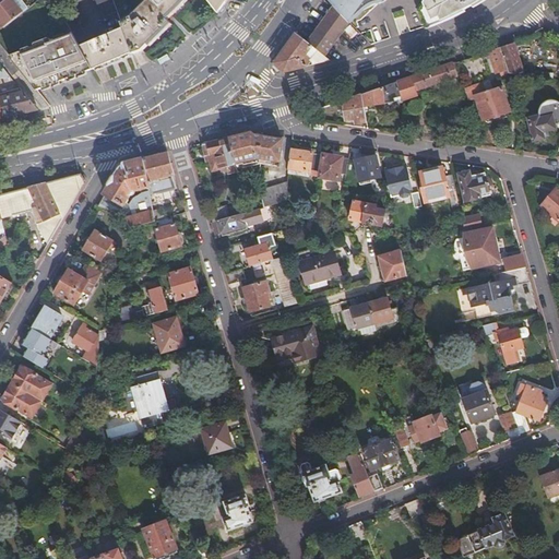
[(12,0),(3,0),(0,2),(0,25),(2,28),(21,14),(22,13),(12,0)]
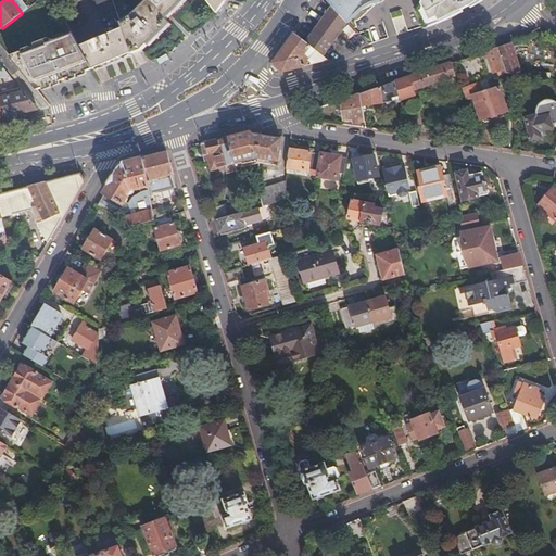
[(148,0),(133,16),(121,20),(123,25),(133,53),(143,49),(171,22),(166,17),(172,11),(176,8),(182,0),(148,0)]
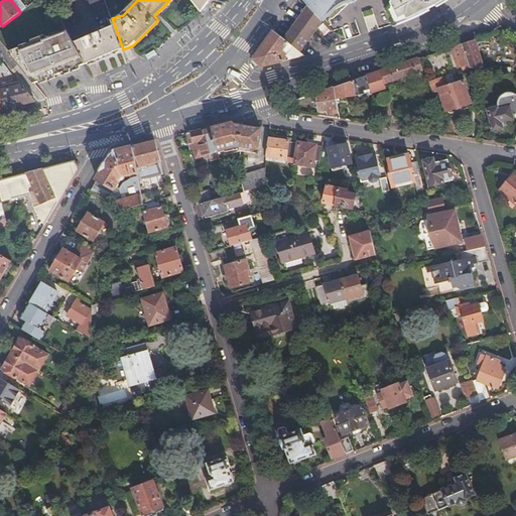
[(191,0),(195,2),(201,10),(208,0),(191,0)]
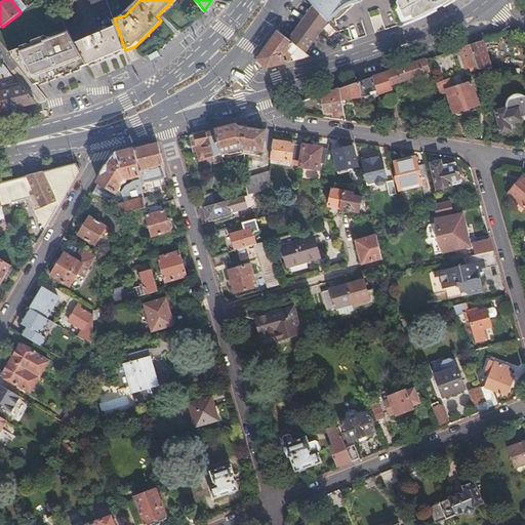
[(306,0),(311,4),(328,18),(344,7),(351,4),(360,1),(360,0),(306,0)]
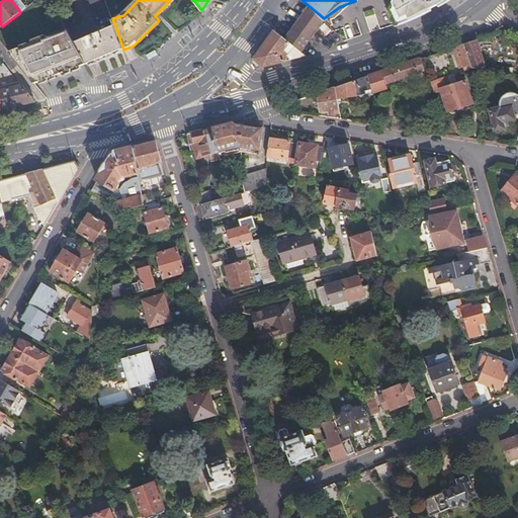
[(339,7),(324,18),(346,38),(373,29),(368,14),(376,12),(381,26),(395,22),(389,10),(393,0),(355,0),(355,1),(346,4),(339,7)]
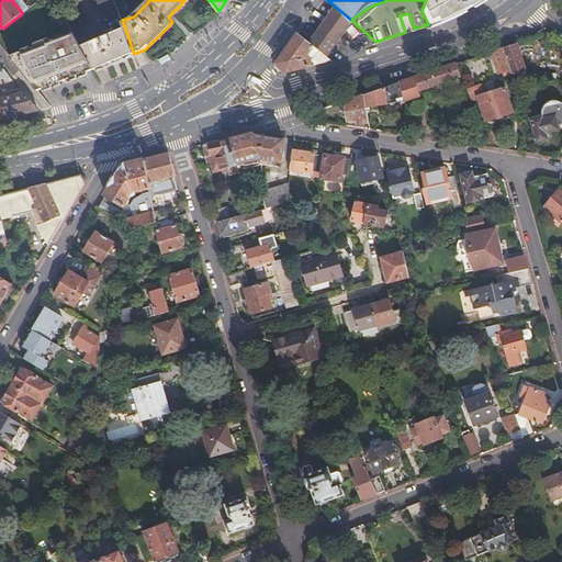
[(427,0),(423,10),(428,24),(439,21),(450,17),(461,11),(482,1),(483,0),(427,0)]
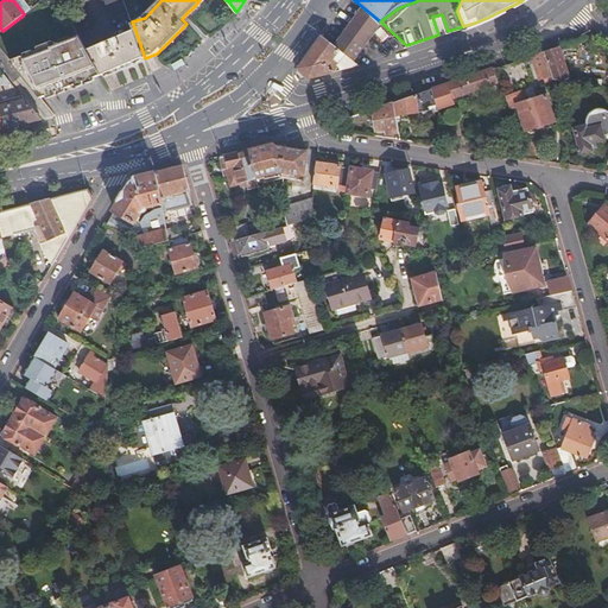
[(344,54),(352,59),(380,21),(360,5),(331,43),(344,54)]
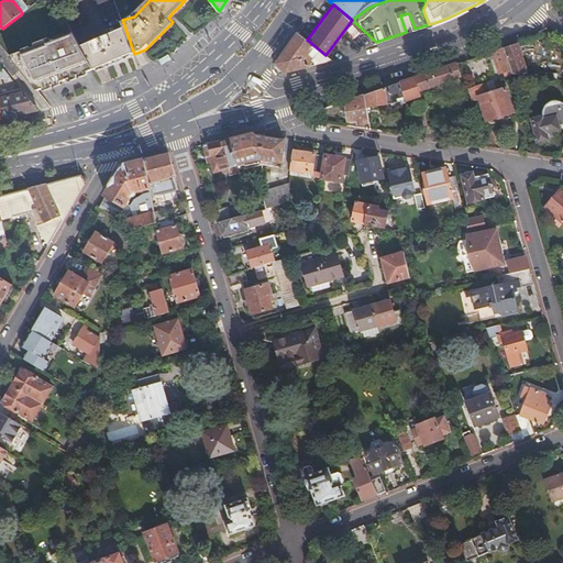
[(124,25),(79,44),(92,69),(134,54),(124,25)]
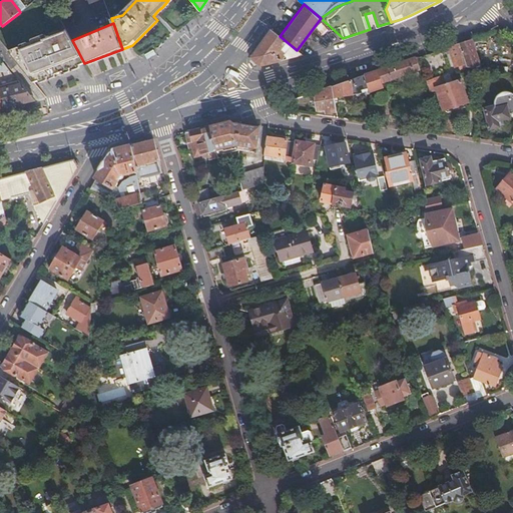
[(272,29),(251,57),(261,66),(282,60),(291,45),(280,36),(272,29)]
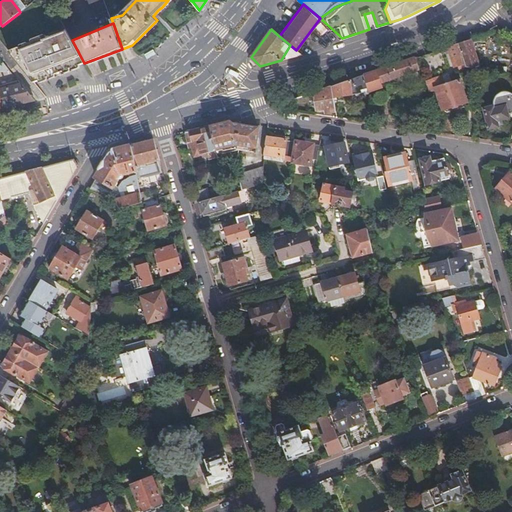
[(66,30),(41,39),(59,63),(56,66),(58,73),(84,63),(72,40),(66,30)]
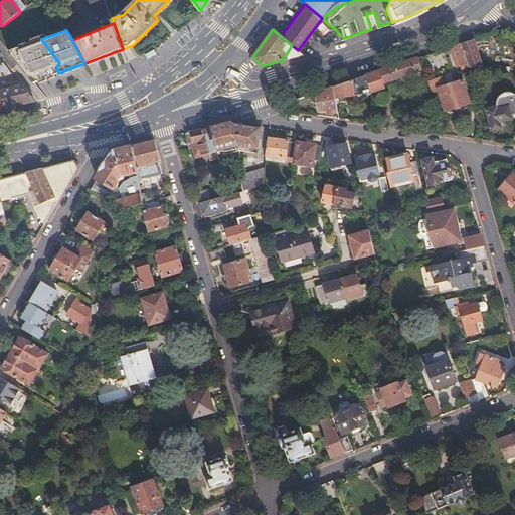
[(474,38),(461,43),(468,66),(491,69),(491,65),(482,63),(474,38)]
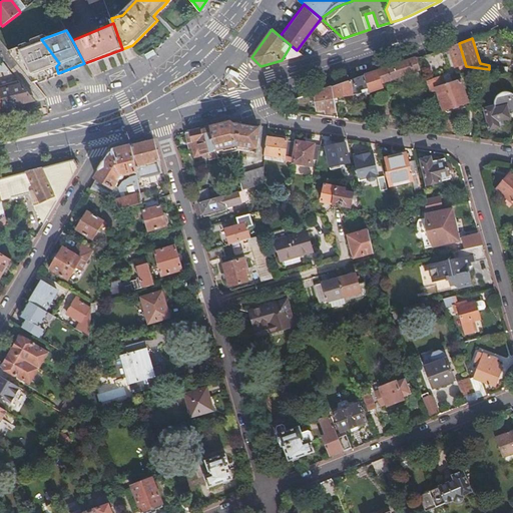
[(59,63),(41,39),(9,51),(33,82),(58,73),(56,66),(59,63)]
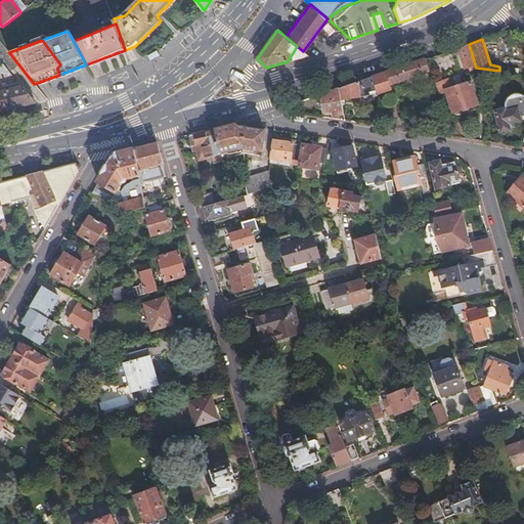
[(463,46),(457,47),(465,68),(469,67),(471,72),(477,71),(476,68),(469,44),(463,46)]
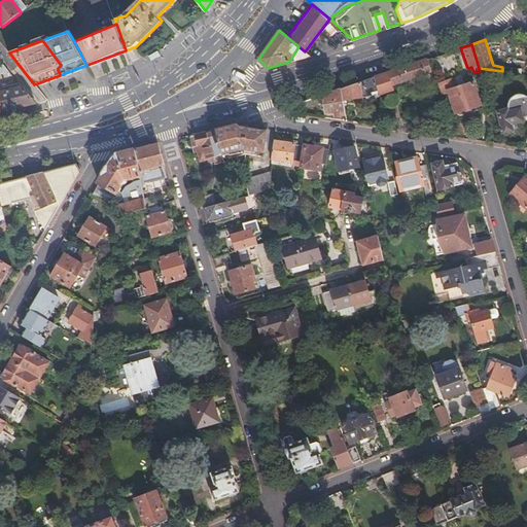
[(428,59),(376,77),(380,91),(394,86),(393,83),(432,71),(428,59)]
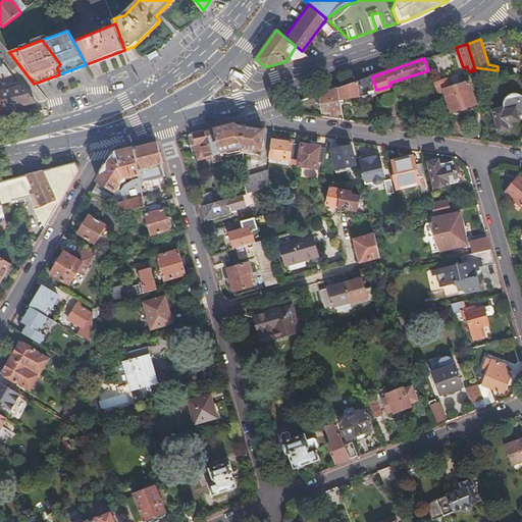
[(0,109),(39,100),(25,83),(21,85),(4,63),(0,64),(0,109)]
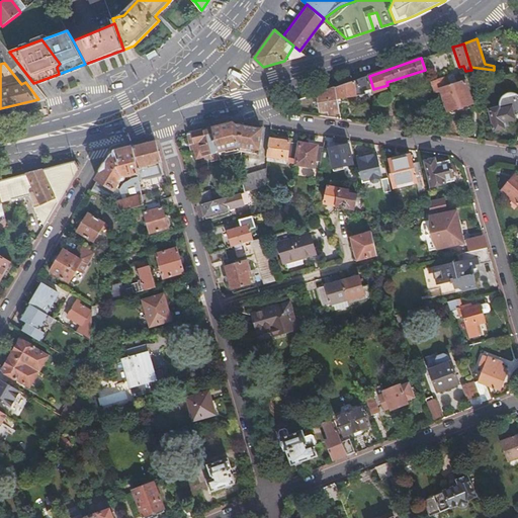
[(454,74),(432,80),(439,100),(444,99),(448,111),(473,103),(464,79),(456,81),(454,74)]
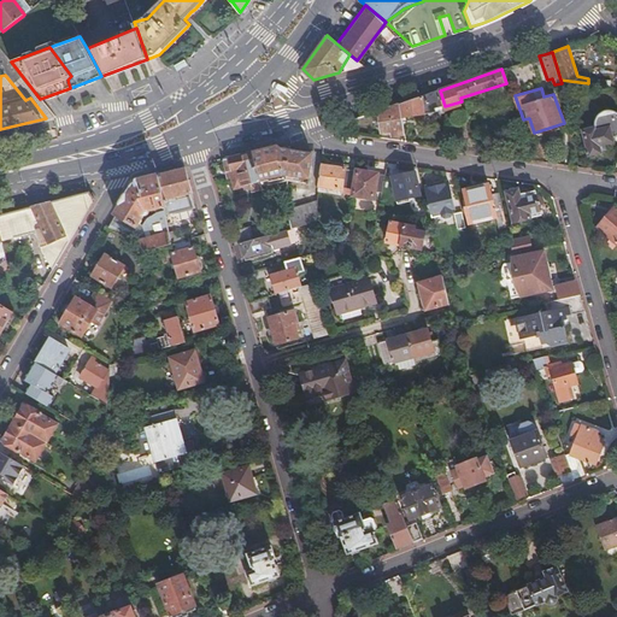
[(440,90),(400,104),(403,125),(407,124),(409,125),(413,124),(415,122),(446,111),(445,106),(440,90)]
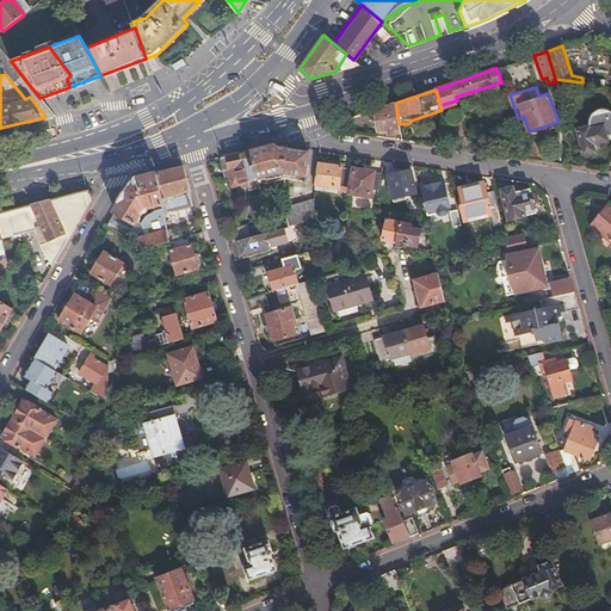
[(396,103),(376,110),(378,133),(387,133),(388,135),(400,134),(399,124),(396,103)]
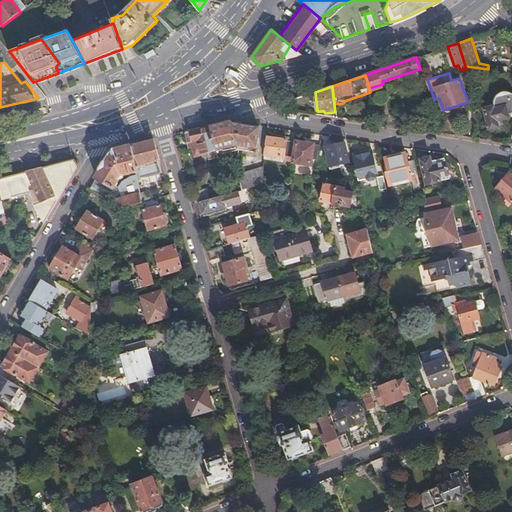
[(482,107),(489,130),(498,127),(496,120),(507,116),(506,113),(508,113),(509,112),(510,112),(511,112),(511,110),(511,90),(510,89),(508,88),(507,88),(505,88),(504,88),(503,88),(501,88),(499,89),(498,89),(497,90),(495,92),(494,93),(494,94),(493,95),(493,96),(492,97),(492,98),(492,99),(492,100),(492,101),(492,102),(492,103),(492,104),(482,107)]
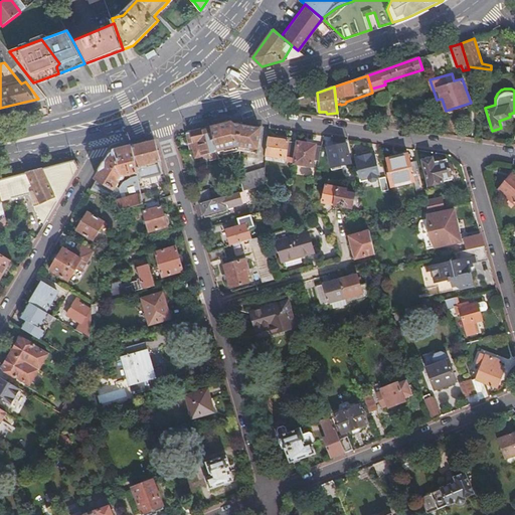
[(229,122),(211,127),(217,150),(237,145),(258,148),(261,127),(233,123),(233,121),(229,122)]
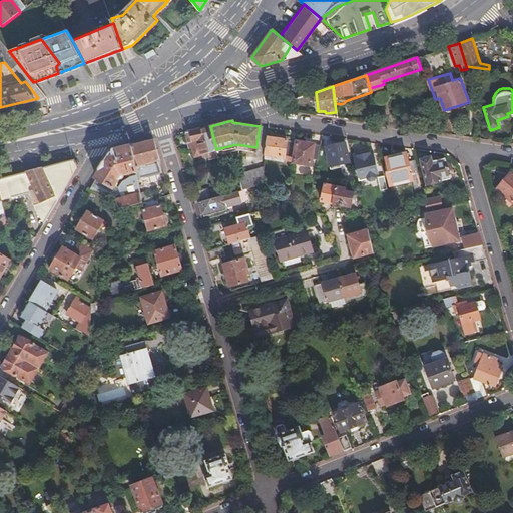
[(210,126),(185,133),(188,143),(191,142),(195,157),(202,155),(203,157),(206,156),(207,159),(218,157),(216,149),(210,126)]
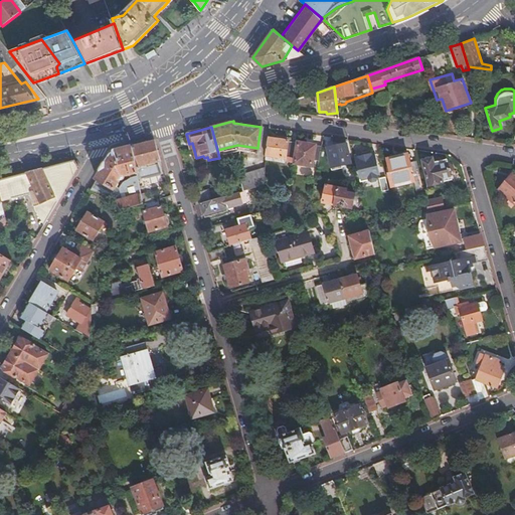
[(269,137),(266,156),(284,160),(294,162),(297,143),(289,142),(289,140),(286,140),(287,137),(280,135),(279,139),(269,137)]
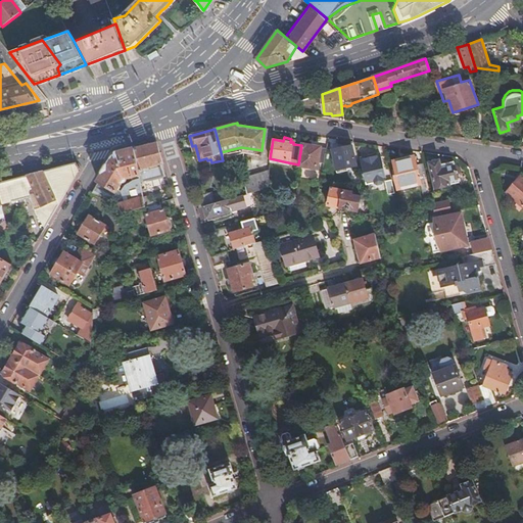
[(139,147),(136,148),(141,174),(140,175),(138,177),(138,179),(138,181),(162,176),(159,163),(162,162),(157,143),(139,147)]
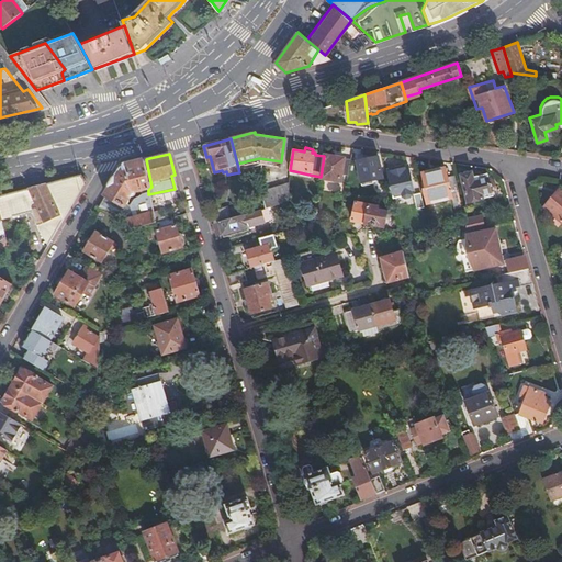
[(324,156),(321,177),(340,180),(341,173),(348,175),(351,158),(324,154),(324,156)]
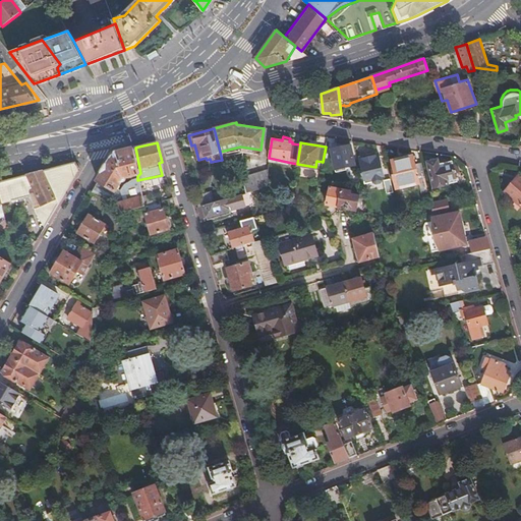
[(350,143),(330,149),(335,168),(355,164),(350,143)]
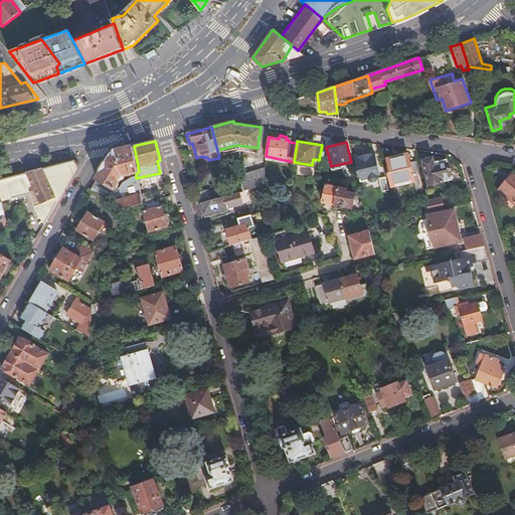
[(217,150),(219,158),(221,164),(235,160),(236,161),(237,160),(238,159),(238,158),(238,157),(239,157),(239,155),(238,154),(238,152),(237,145),(217,150)]
